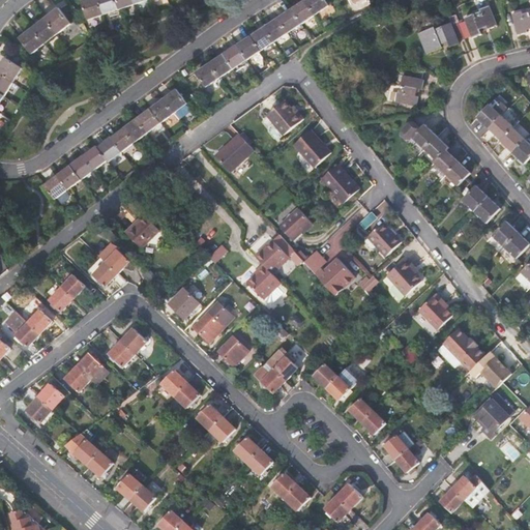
[(86,0),(81,2),(87,21),(104,16),(97,0),(86,0)]
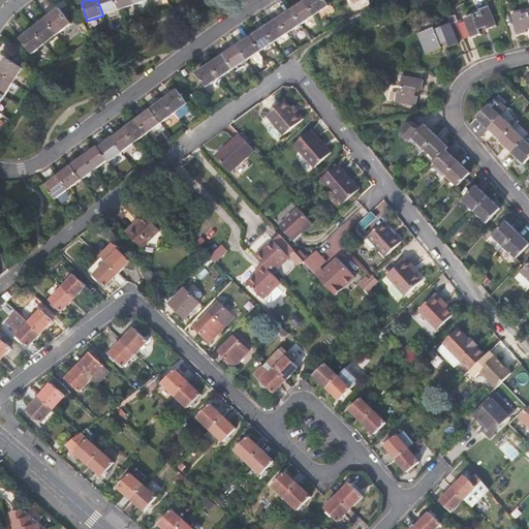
[(119,10),(115,0),(97,0),(103,16),(119,10)]
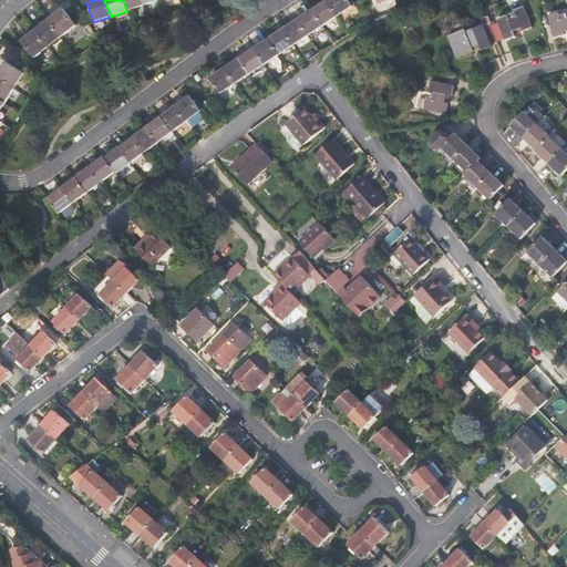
[(123,0),(127,11),(144,6),(142,0),(123,0)]
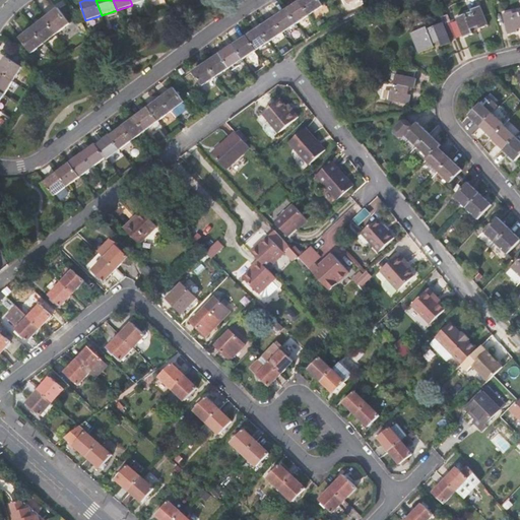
[(309,15),(323,6),(319,0),(302,0),(300,1),(309,15)]
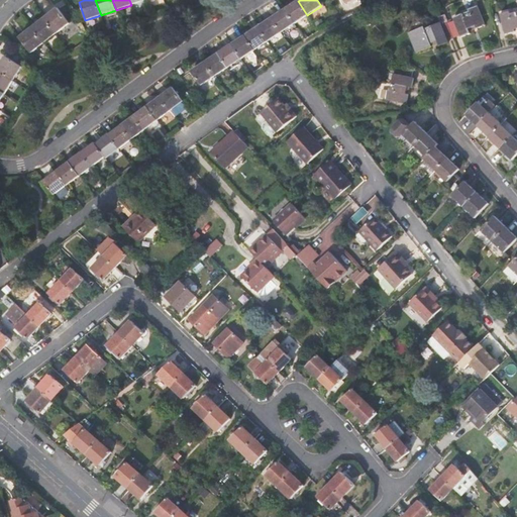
[(285,10),(294,24),(307,15),(298,1),(285,10)]
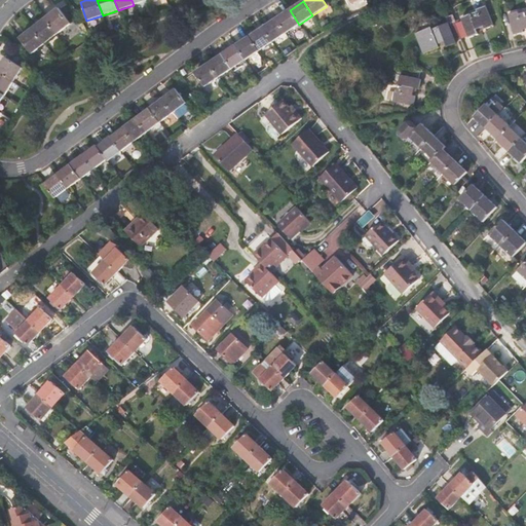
[(70,25),(59,9),(45,20),(58,35),(70,25)]
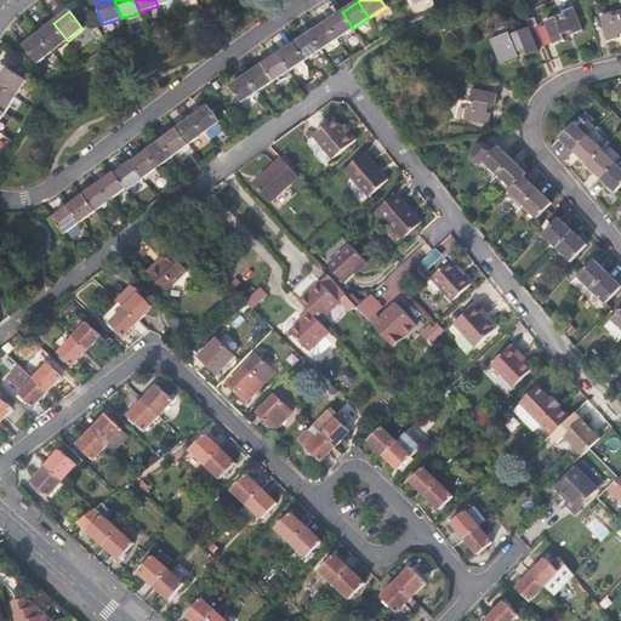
[(353,29),(342,12),(326,23),(337,40),(353,29)]
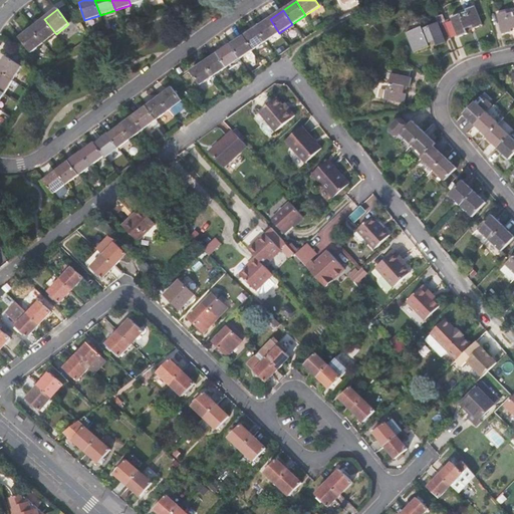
[(450,25),(444,27),(449,41),(456,38),(456,40),(464,37),(463,33),(470,30),(471,32),(480,29),(473,12),(465,15),(465,17),(450,23),(450,25)]
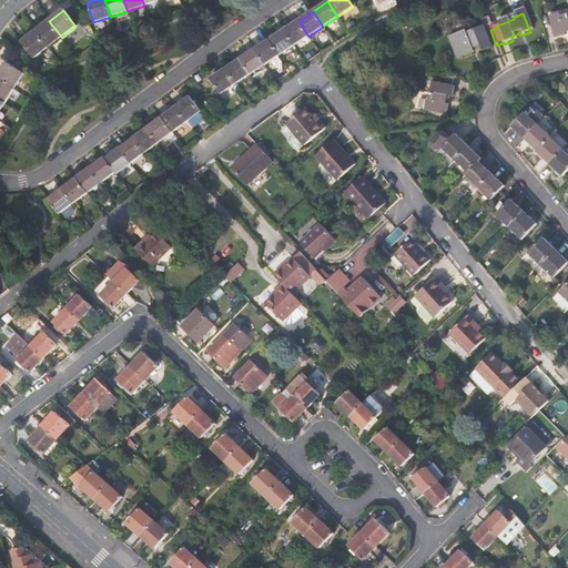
[(483,18),(484,26),(496,22),(494,14),(483,18)]
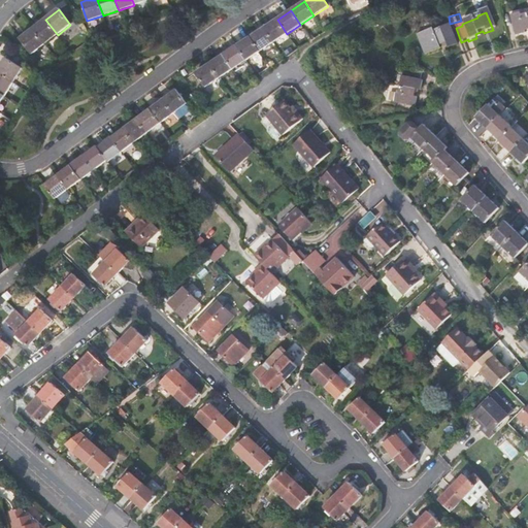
[(527,15),(520,19),(519,15),(510,19),(515,37),(523,35),(523,32),(527,30),(527,15)]
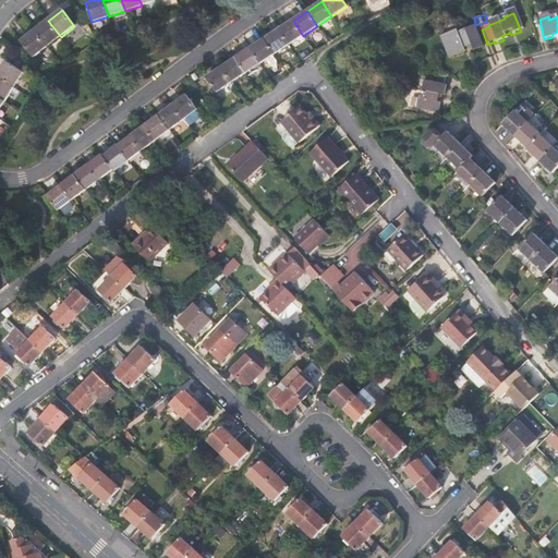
[(61,37),(48,21),(35,32),(47,48),(61,37)]
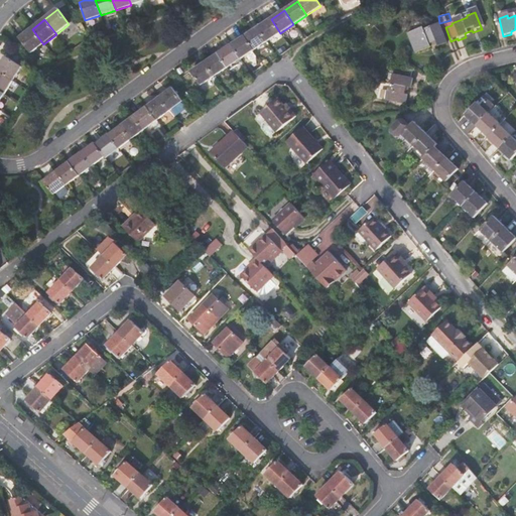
[(258,27),(267,42),(280,33),(271,19),(258,27)]
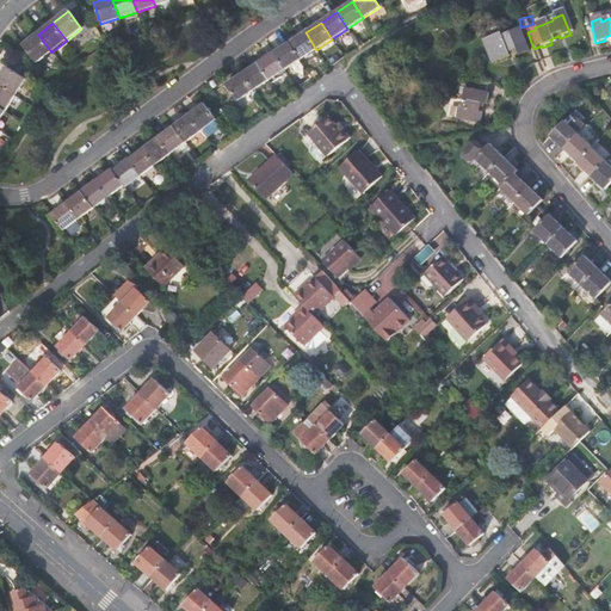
[(316,50),(306,32),(290,43),(301,60),(316,50)]
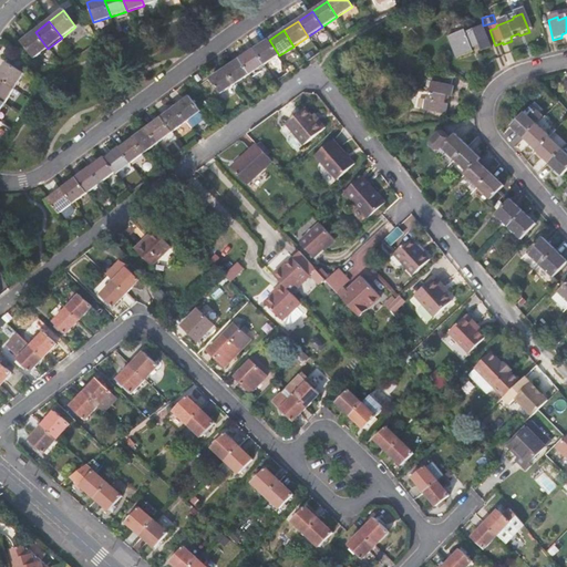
[(490,48),(495,45),(490,30),(483,32),(483,30),(465,37),(464,34),(447,41),(455,60),(472,54),(471,51),(478,48),(481,53),(490,49),(490,48)]
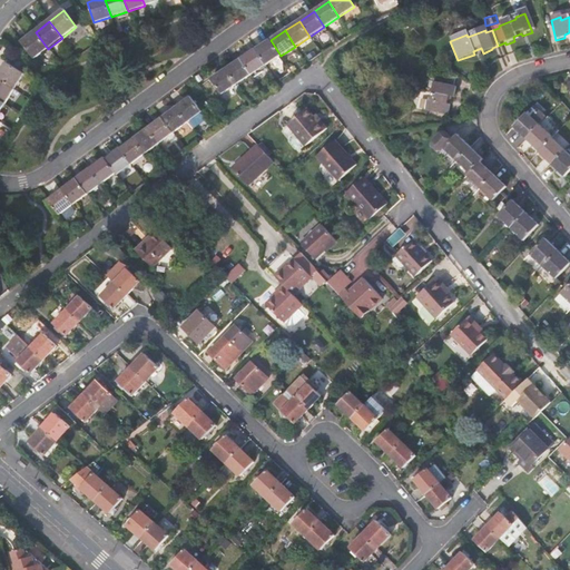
[(48,49),(36,32),(21,42),(35,60),(48,49)]
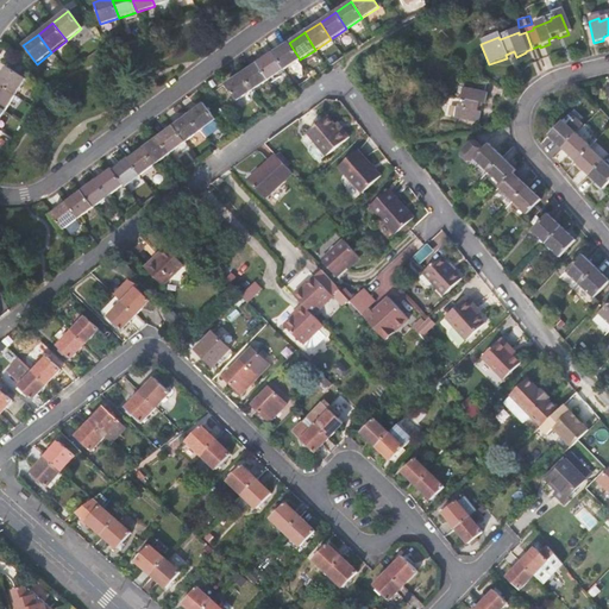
[(274,54),(284,70),(300,60),(289,43),(274,54)]
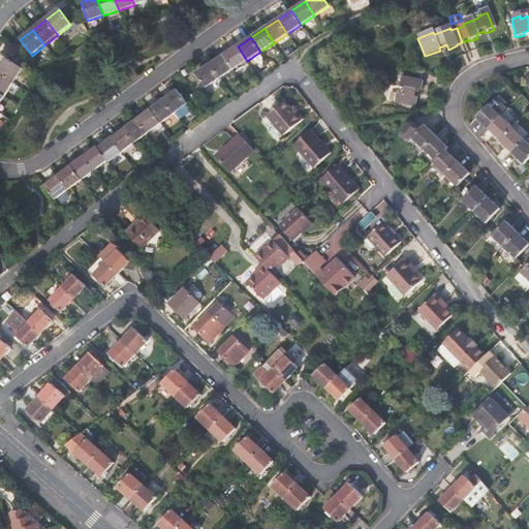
[(247,61),(238,47),(224,56),(234,70),(247,61)]
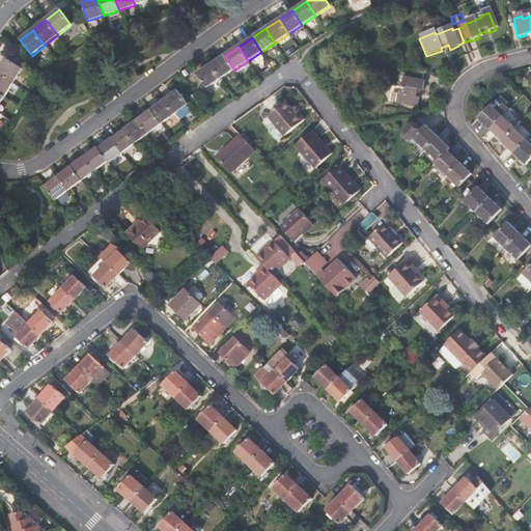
[(211,64),(221,79),(234,71),(225,56),(211,64)]
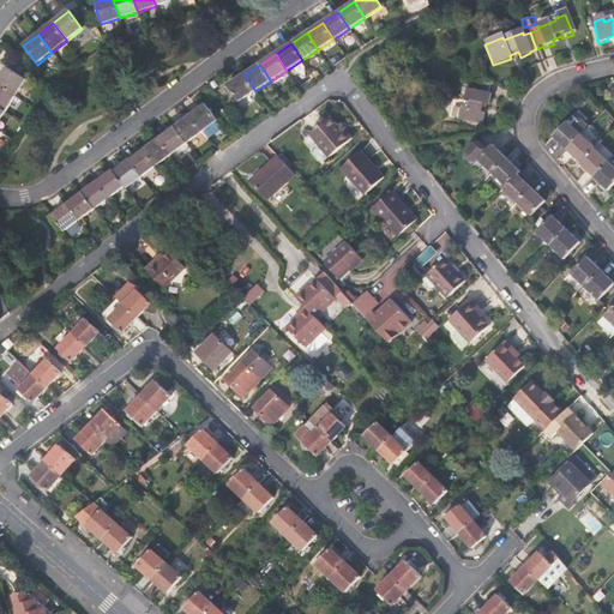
[(0,77),(0,86),(14,96),(25,80),(6,68),(0,77)]
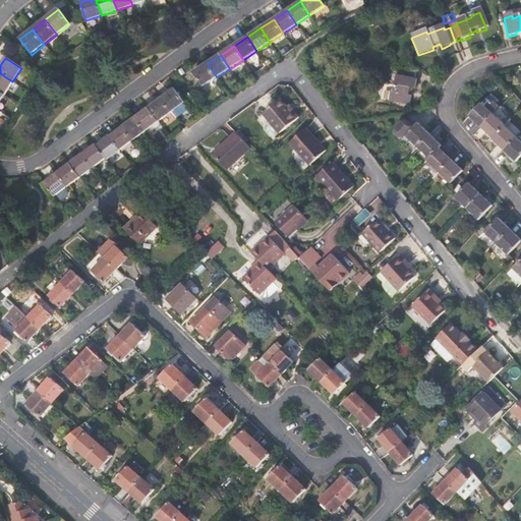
[(217,77),(207,63),(194,72),(204,87),(217,77)]
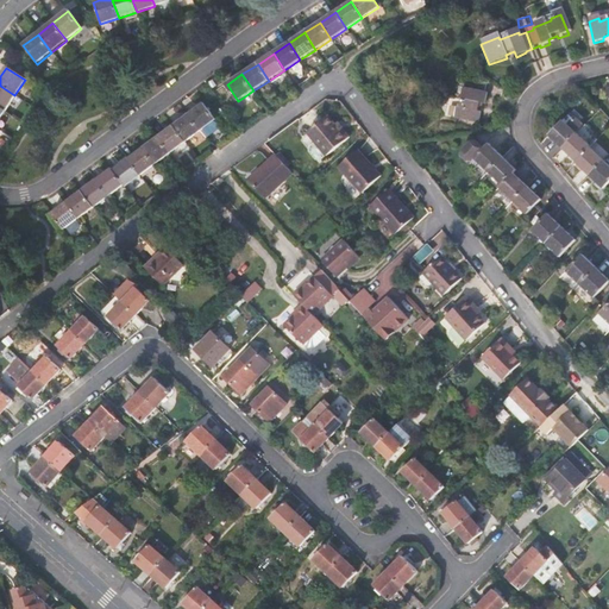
[(0,107),(5,111),(14,95),(0,86),(0,107)]
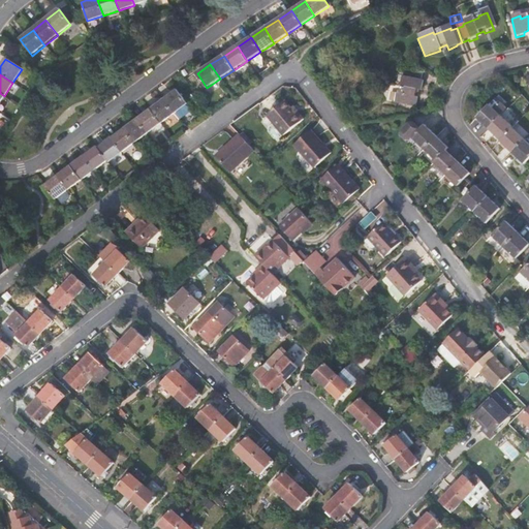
[(400,94),(398,103),(415,107),(418,98),(415,97),(417,90),(422,91),(424,82),(406,78),(402,94),(400,94)]
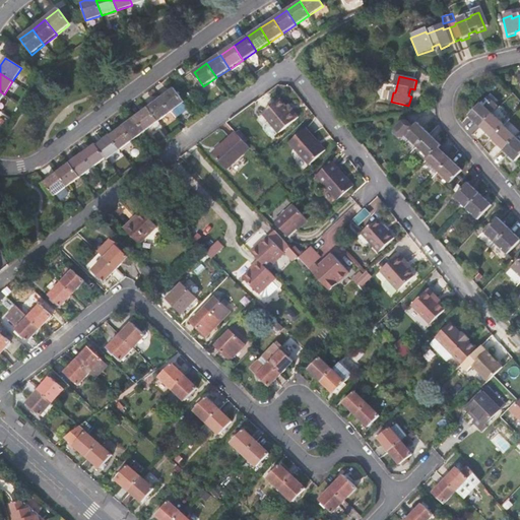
[(147,103),(169,91),(164,83),(142,94),(147,103)]
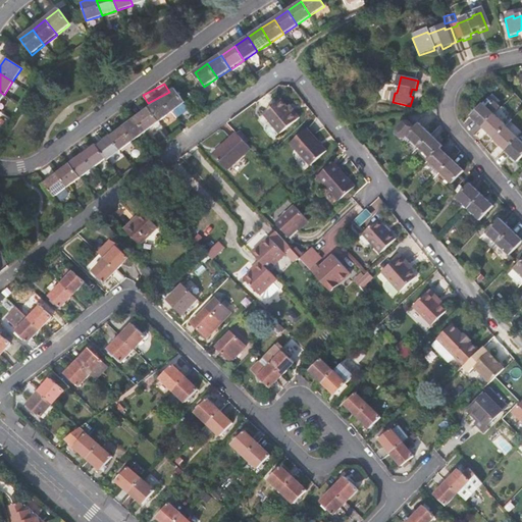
[(161,99),(171,113),(185,103),(174,90),(161,99)]
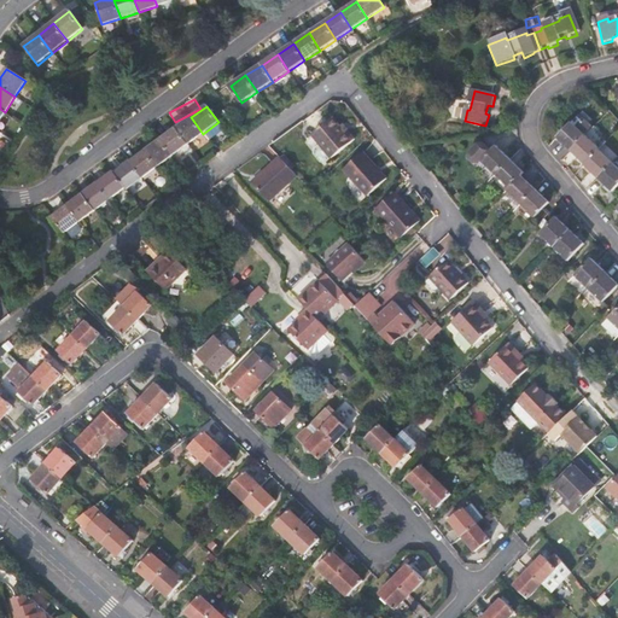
[(558,138),(572,152),(587,136),(594,129),(579,115),(558,138)]
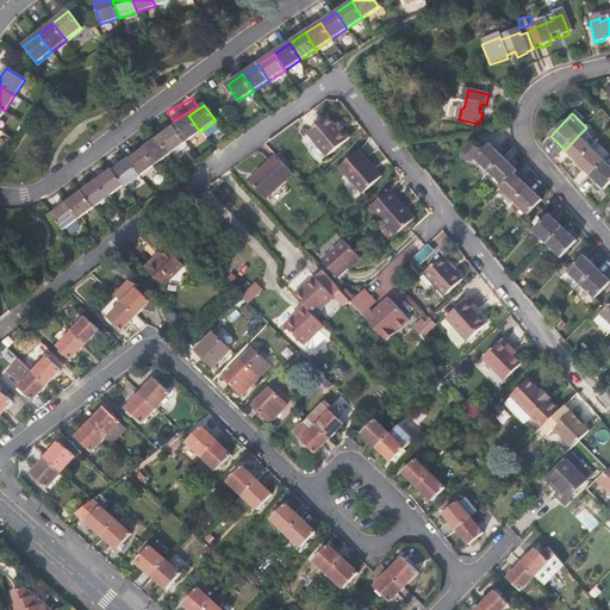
[(174,128),(186,143),(200,132),(188,116),(174,128)]
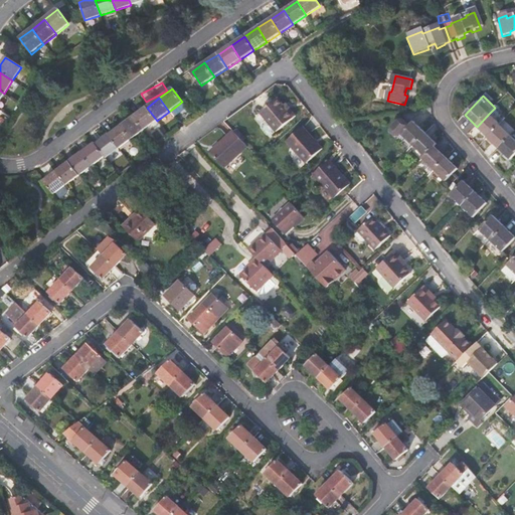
[(272,98),(255,112),(273,132),(292,116),(285,109),(283,110),(272,98)]
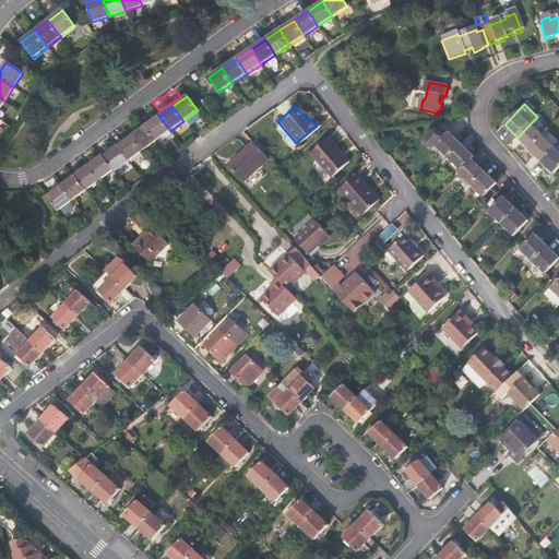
[(170,131),(159,117),(145,127),(156,142),(170,131)]
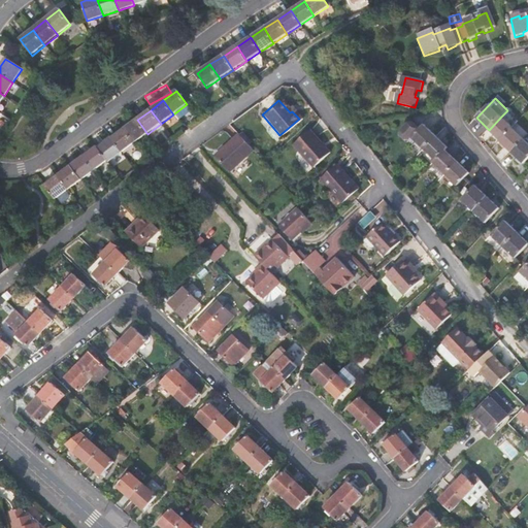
[(489,130),(500,141),(512,129),(513,128),(501,117),(489,130)]
